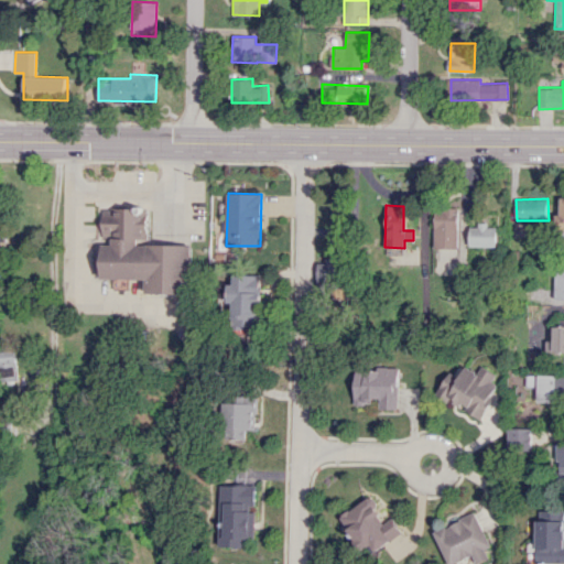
[(457,248),(458,207),(435,207),(434,248),(457,248)]
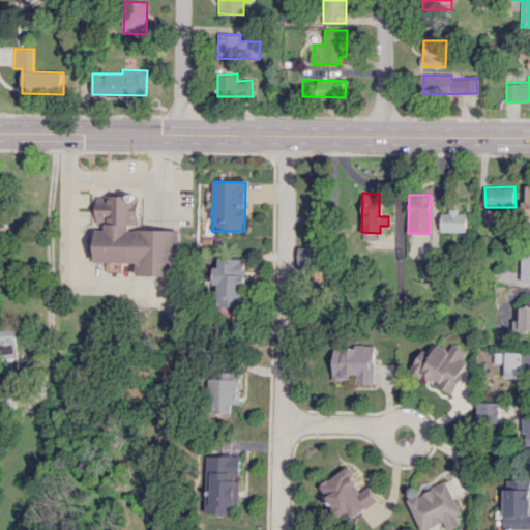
[(96,196),(96,260),(108,260),(108,270),(121,270),(121,261),(138,261),(138,273),(178,273),(179,230),(130,229),(130,225),(139,225),(139,196),(96,196)]
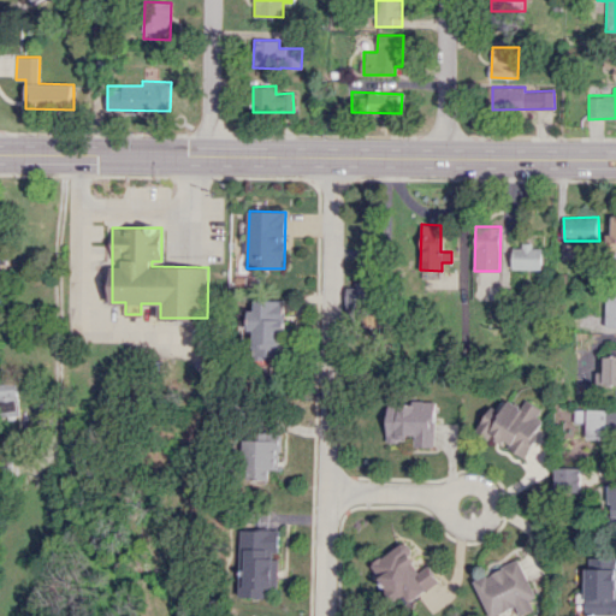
[(543,268),(543,246),(513,246),(513,270),(543,268)]
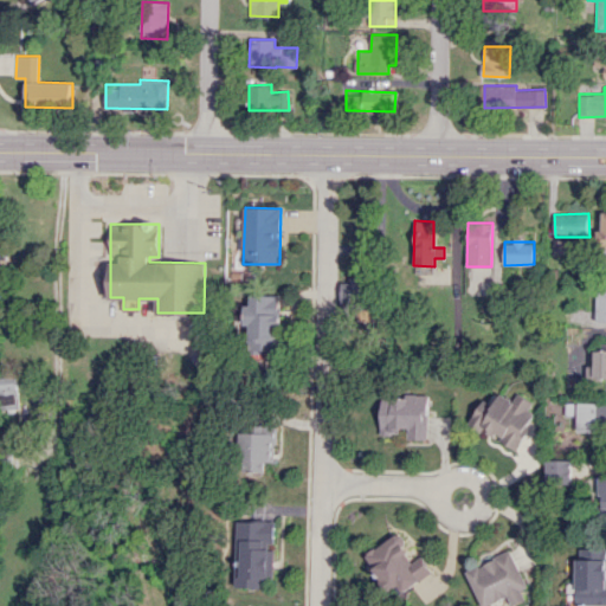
[(605,285),(597,287),(595,321),(605,321),(605,285)]
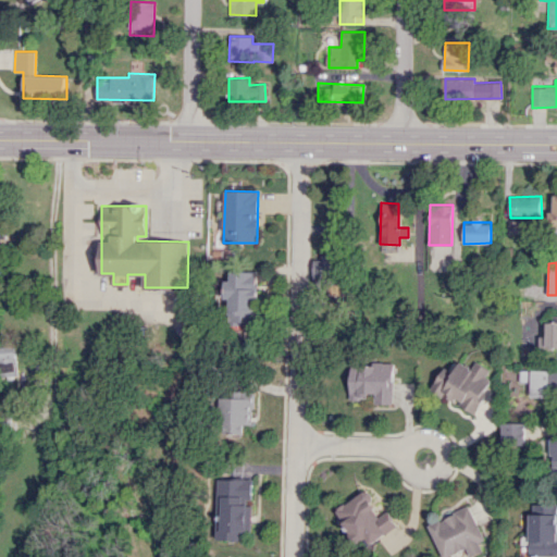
[(258,271),(230,271),(230,280),(225,280),(225,298),(229,298),(229,324),(257,324),(258,271)]
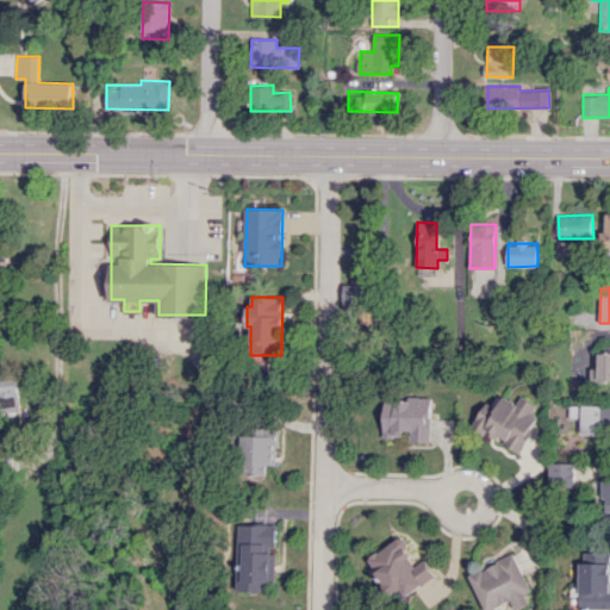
[(590,381),(609,380),(609,352),(597,353),(598,368),(590,368),(590,381)]
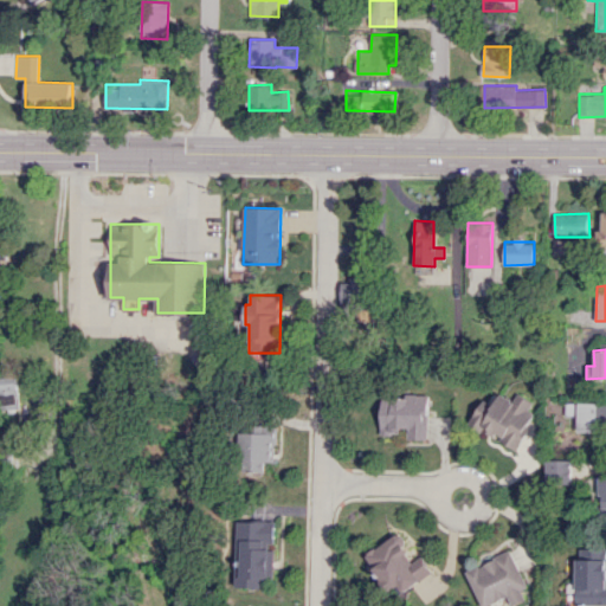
[(0,410),(18,411),(17,376),(0,376),(0,410)]
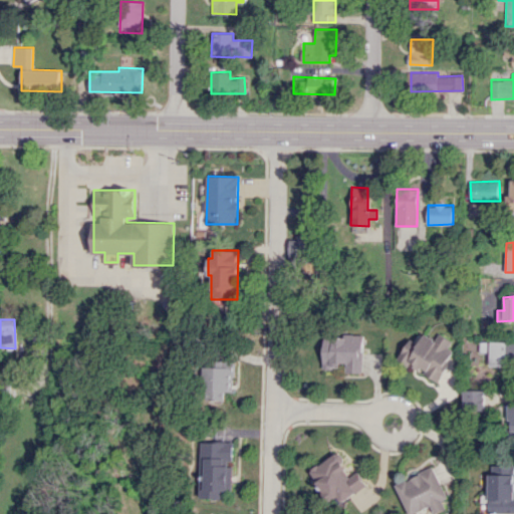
[(437,381),(458,344),(438,333),(434,339),(423,333),(417,344),(408,338),(397,358),(437,381)]
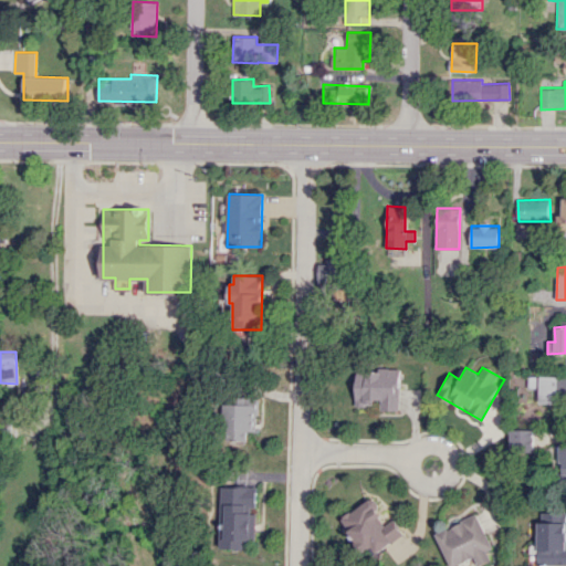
[(355,369),(354,404),(378,404),(378,410),(397,410),(398,369),(355,369)]
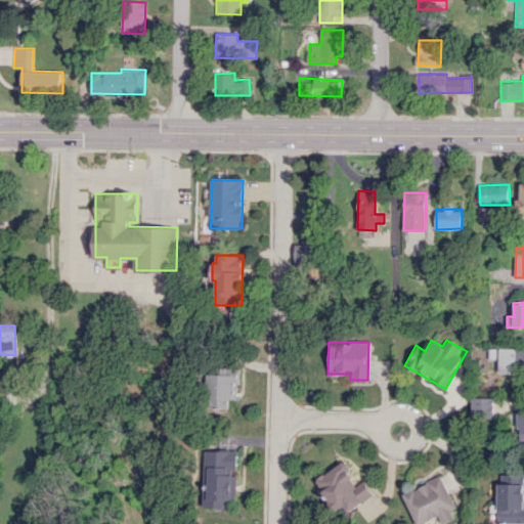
[(488,348),(488,361),(497,361),(497,373),(515,374),(516,348),(488,348)]
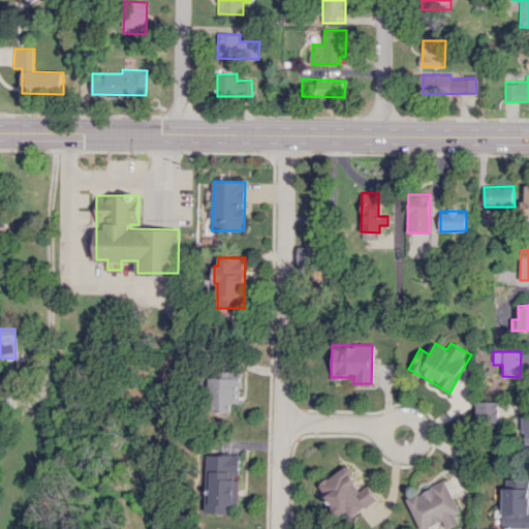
[(209,411),(230,411),(230,403),(240,403),(240,377),(209,377),(209,411)]
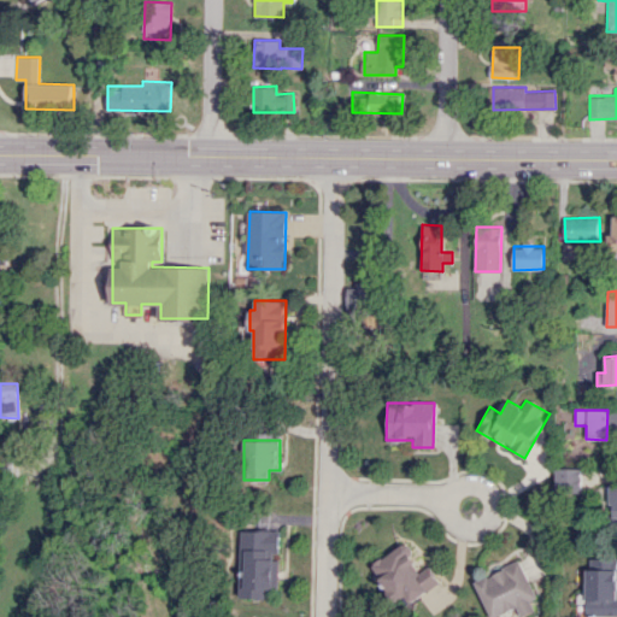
[(556,492),(581,492),(581,468),(557,468),(556,492)]
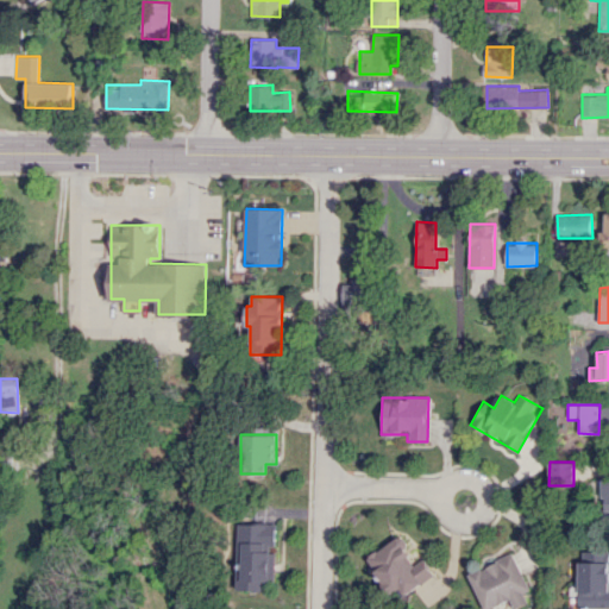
[(238,590),(275,590),(276,548),(277,548),(277,523),(239,523),(238,590)]
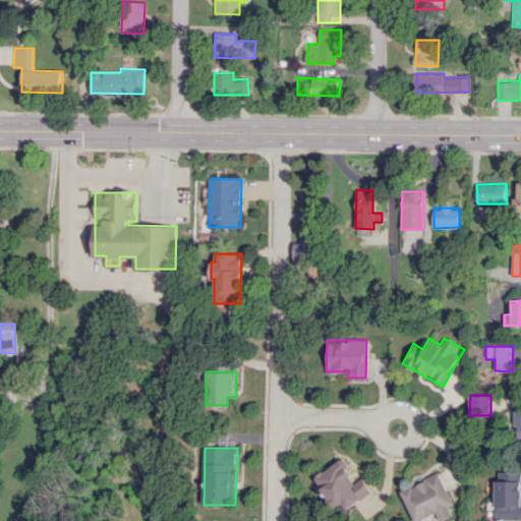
[(370,494),(362,477),(354,481),(344,460),(313,474),(332,513),(370,494)]
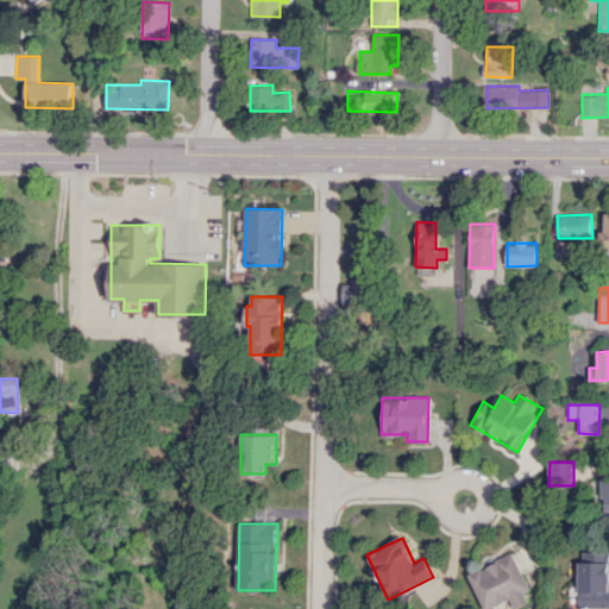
[(608,608),(608,550),(582,551),(582,563),(579,563),(579,608),(608,608)]
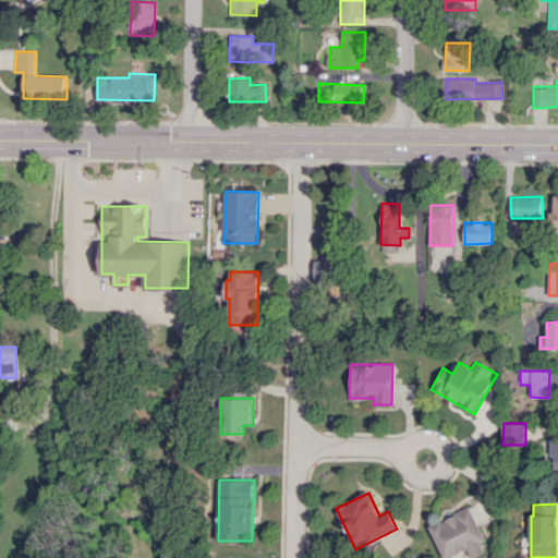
[(484,552),(480,543),(485,541),(471,507),(429,524),(444,557),(447,557),(468,549),(471,557),(484,552)]
